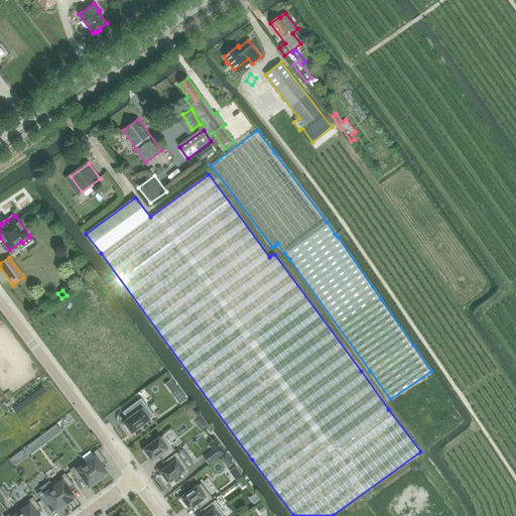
[(183,396),(177,400),(180,404),(186,400),(183,396)]
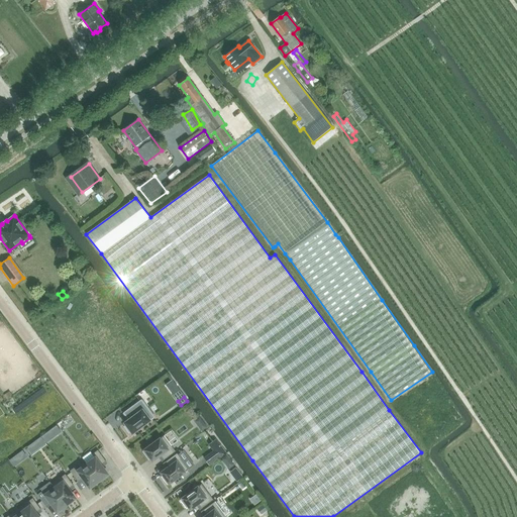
[(132,433),(154,417),(141,399),(123,413),(128,420),(124,423),(126,425),(124,426),(129,433),(131,431),(132,433)]
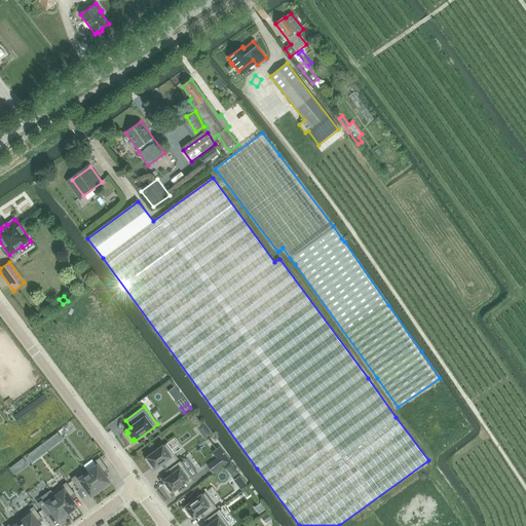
[(208,429),(201,434),(205,439),(211,435),(208,429)]
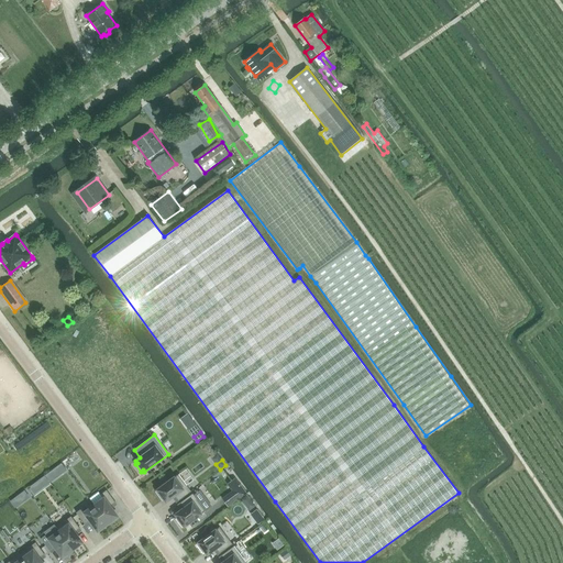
[(62,463),(50,472),(55,479),(67,470),(62,463)]
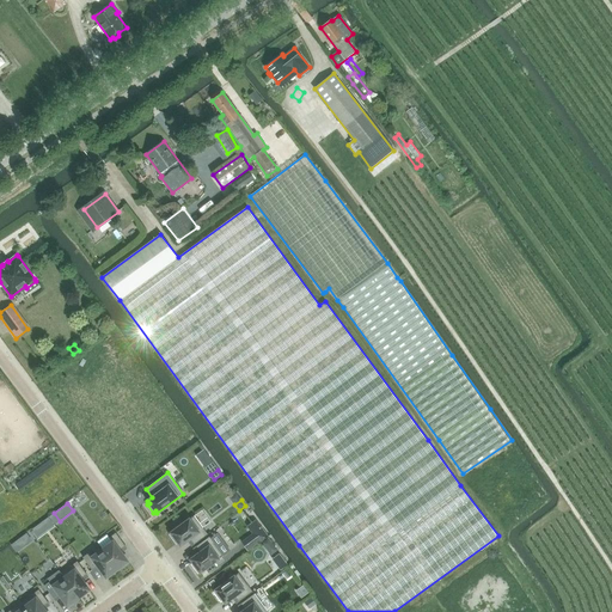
[(194,515),(184,524),(169,534),(176,544),(178,543),(181,545),(190,539),(195,544),(208,534),(194,515)]
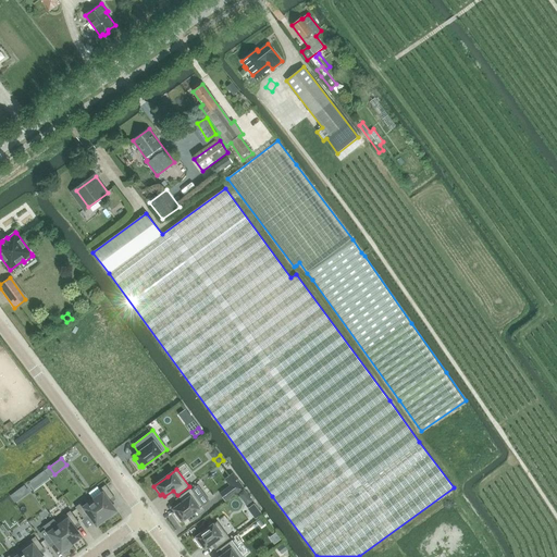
[(44,471),(29,482),(35,489),(49,478),(44,471)]
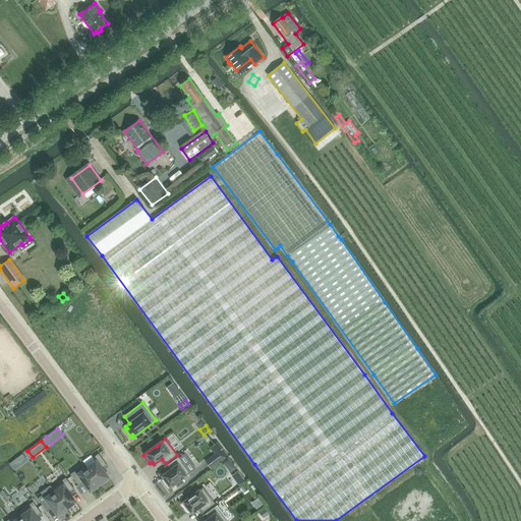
[(215,455),(206,461),(211,469),(220,462),(228,457),(222,449),(215,455)]
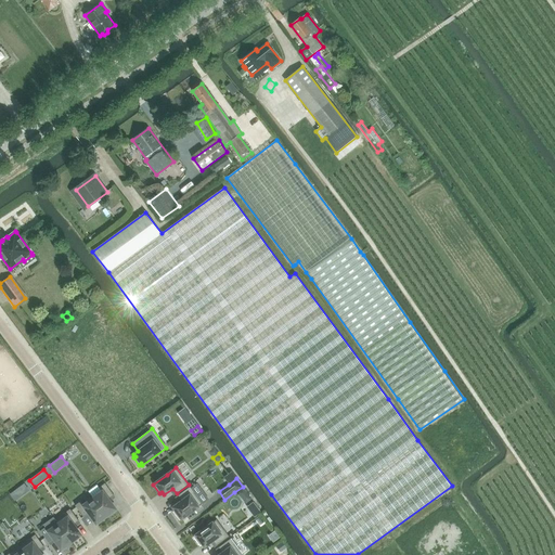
[(24,483),(10,494),(15,501),(29,490),(24,483)]
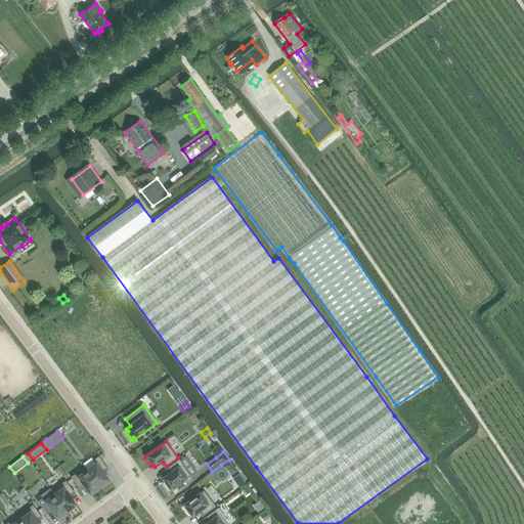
[(110,481),(102,471),(107,468),(99,456),(93,461),(96,465),(88,471),(100,487),(110,481)]
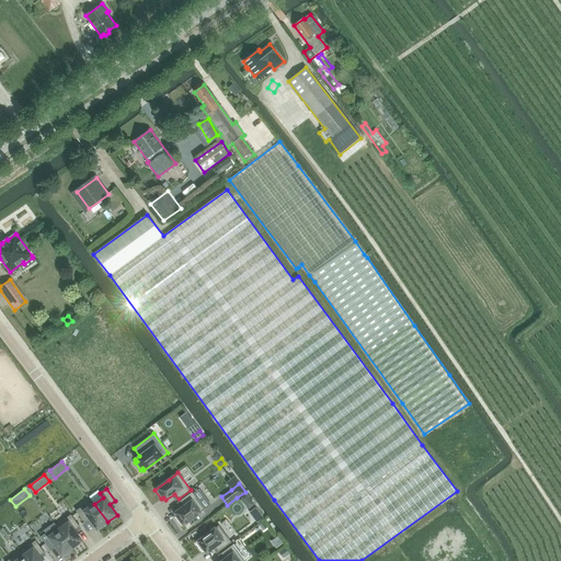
[(205,510),(192,492),(180,501),(184,506),(175,513),(176,516),(174,517),(182,526),(189,521),(192,525),(198,521),(195,516),(205,510)]
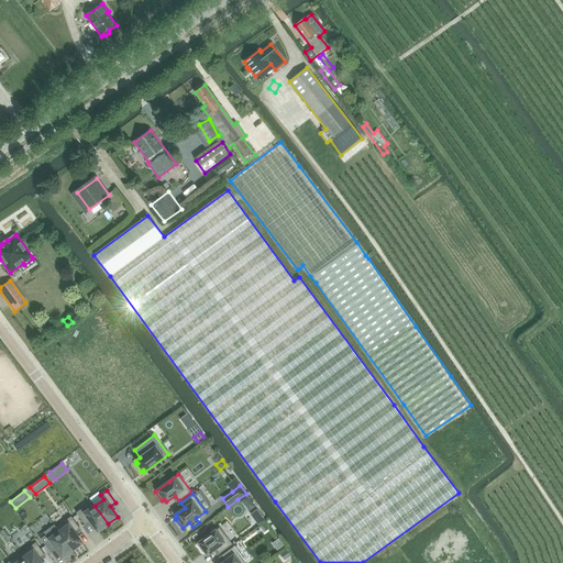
[(247,495),(241,499),(245,505),(251,500),(247,495)]
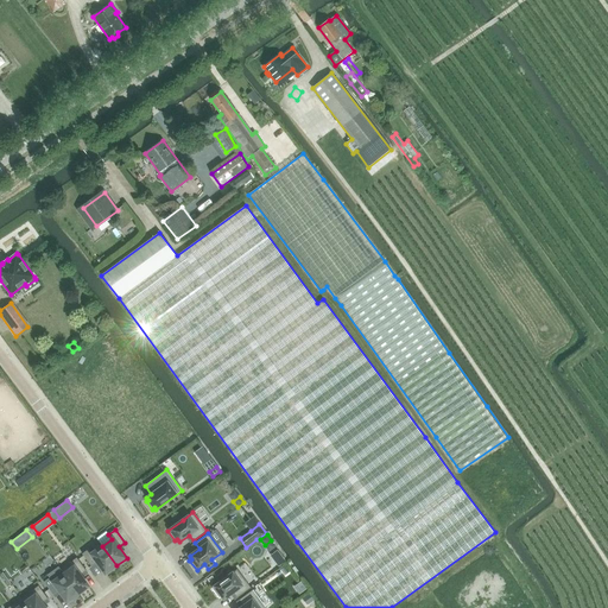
[(116,565),(102,546),(92,553),(88,549),(82,553),(92,567),(97,562),(106,574),(116,565)]
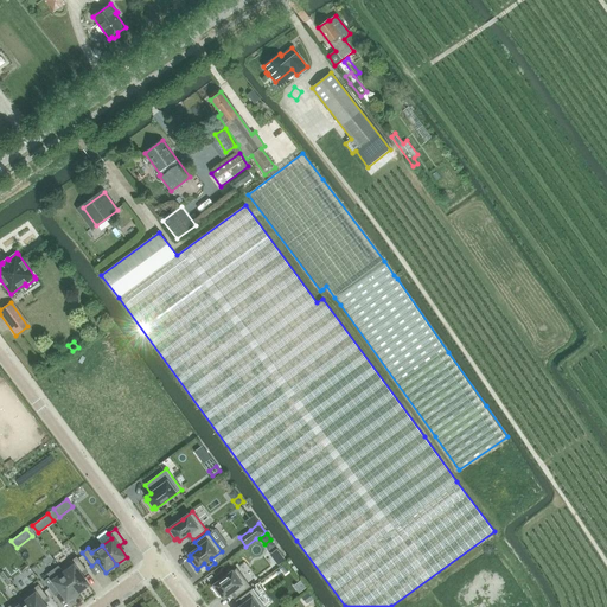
[(71,561),(61,569),(70,581),(76,590),(77,592),(78,593),(88,585),(89,585),(87,582),(84,580),(81,574),(85,569),(77,557),(71,561)]
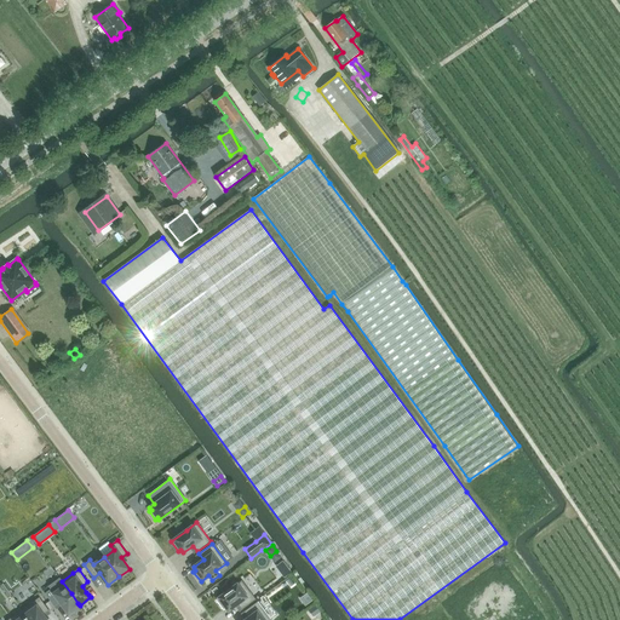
[(51,589),(45,593),(55,607),(61,602),(62,604),(67,610),(69,614),(80,606),(79,604),(78,603),(72,593),(62,581),(59,579),(50,586),(51,589)]
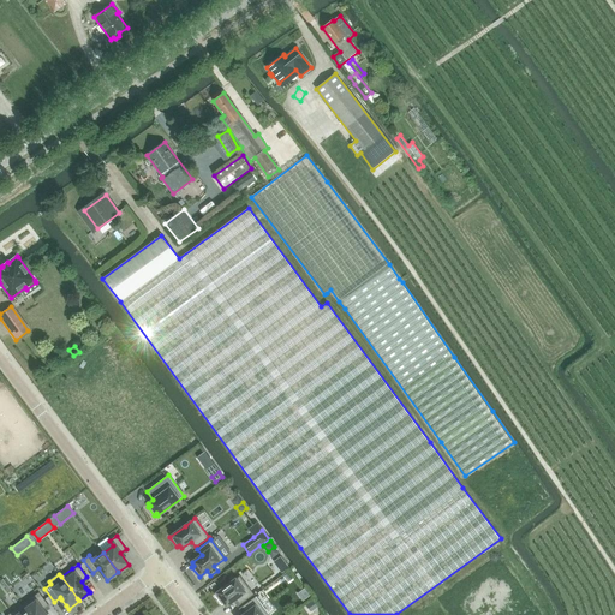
[(254,595),(240,575),(230,584),(226,579),(220,585),(222,589),(215,595),(222,604),(225,603),(226,605),(236,598),(240,604),(254,595)]
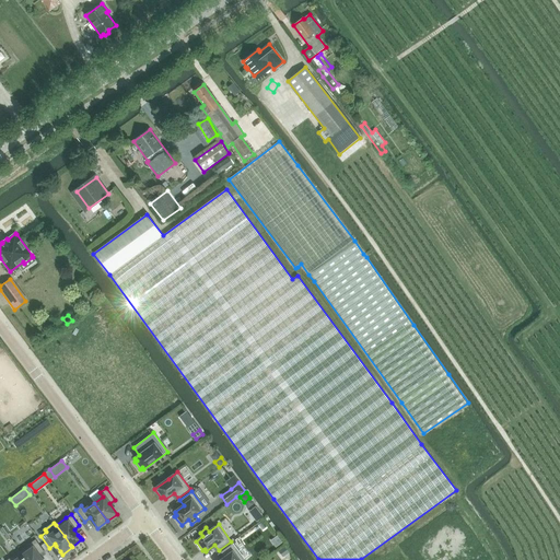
[(44,551),(35,539),(20,551),(26,559),(42,559),(38,556),(44,551)]
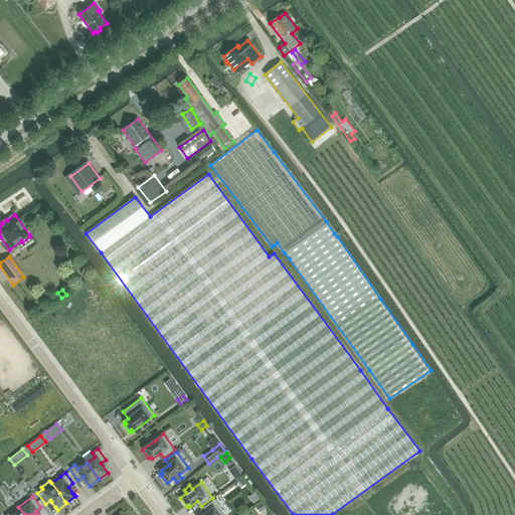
[(224,514),(214,500),(202,508),(206,513),(203,514),(224,514)]
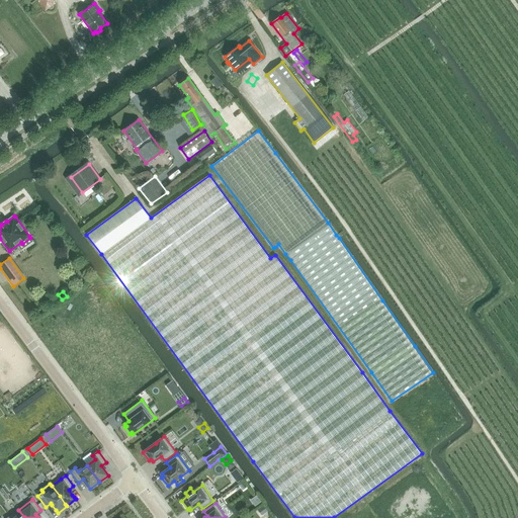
[(263,505),(258,509),(263,515),(268,511),(263,505)]
